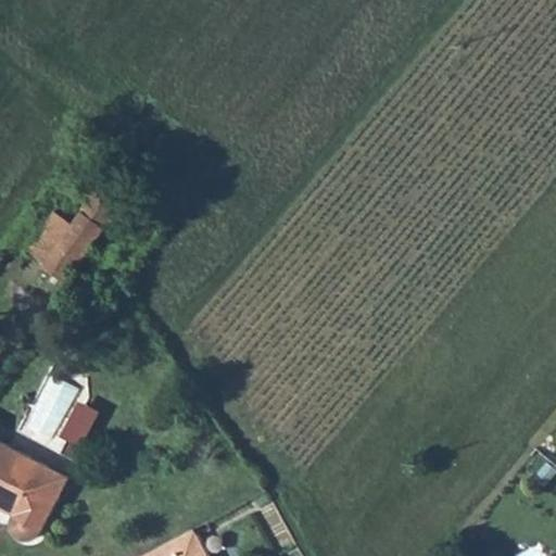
[(88,202),(96,191),(87,185),(79,196),(88,202)]
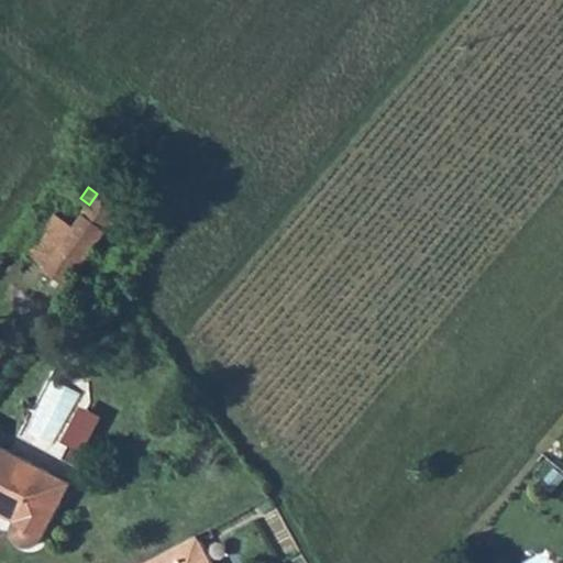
[(89,205),(74,224),(57,212),(28,253),(66,286),(122,211),(98,192),(97,194),(89,205)]
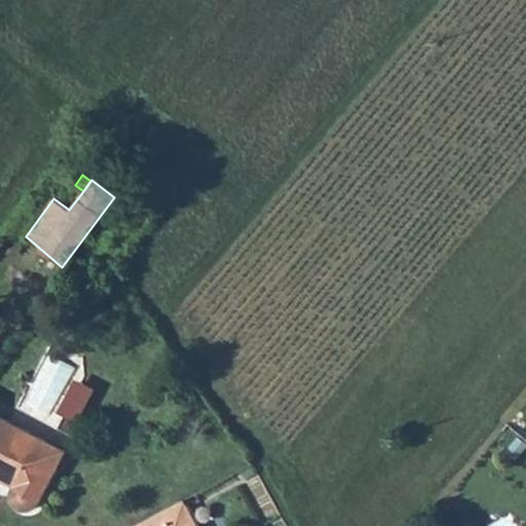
[(0,477),(6,481),(8,478),(16,482),(11,495),(12,500),(20,509),(29,509),(37,504),(65,451),(0,416),(0,477)]
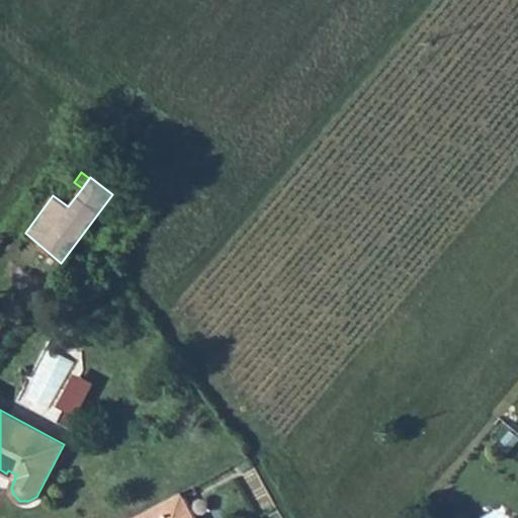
[(174,494),(155,505),(158,510),(177,499),(174,494)]
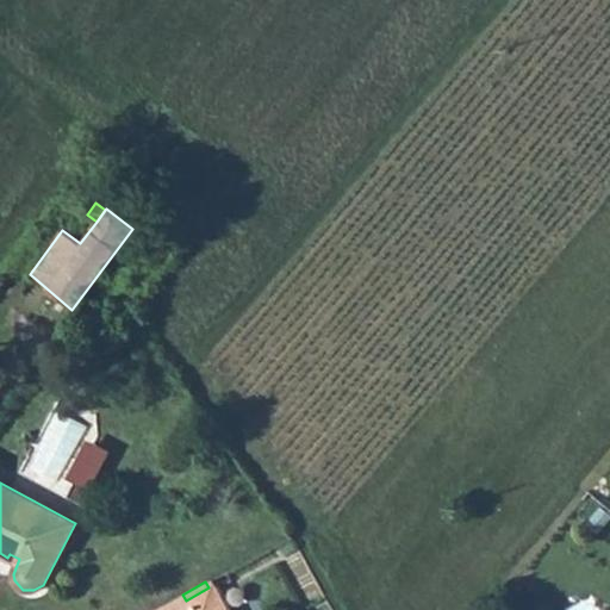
[(182,595),(154,609),(221,609),(209,587),(186,601),(182,595)]
